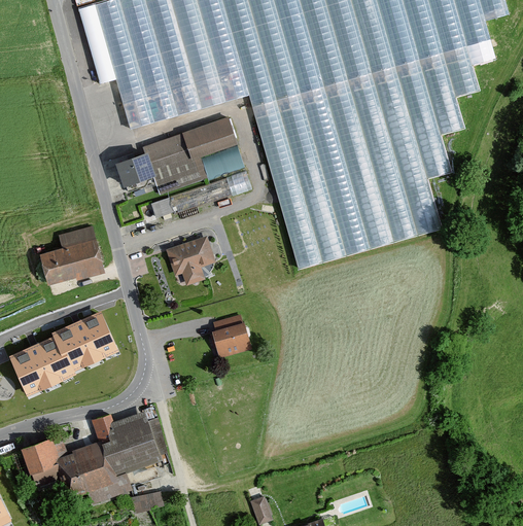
[(78,0),(98,79),(116,75),(117,80),(113,81),(124,124),(255,93),(294,261),(441,229),(428,174),(450,169),(441,131),(464,125),(457,92),(480,86),(474,61),(496,56),(487,15),(509,11),(506,0),(78,0)]
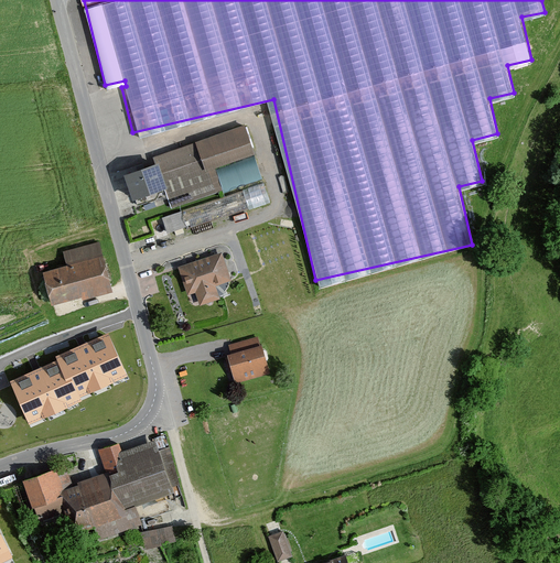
[(245,127),(192,142),(208,192),(219,188),(213,168),(254,155),(245,127)]
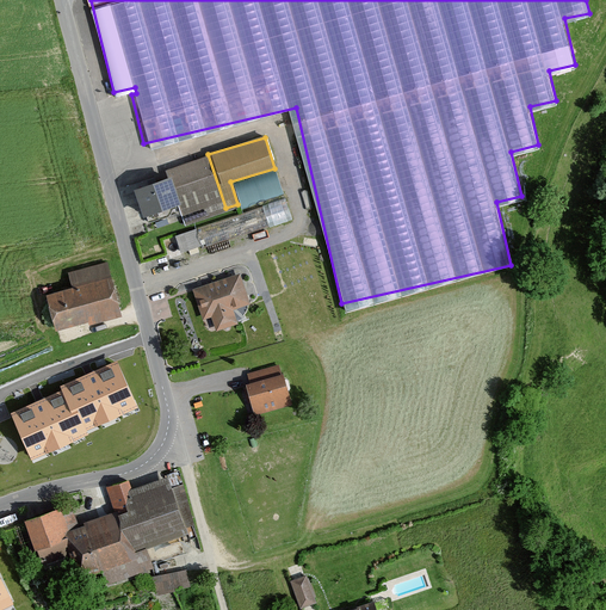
[(177,208),(181,223),(226,208),(208,154),(164,171),(167,180),(177,208)]
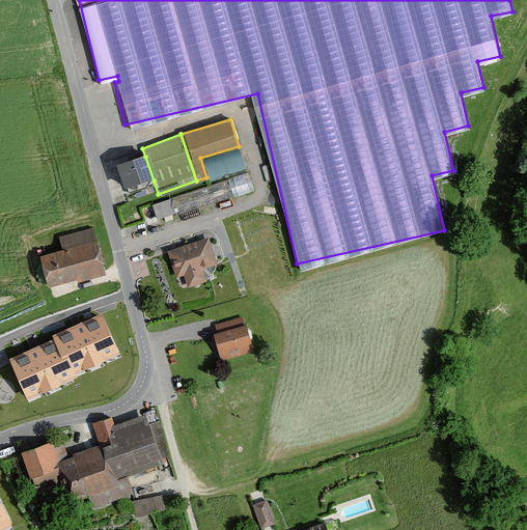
[(145,157),(116,166),(123,191),(154,180),(145,157)]
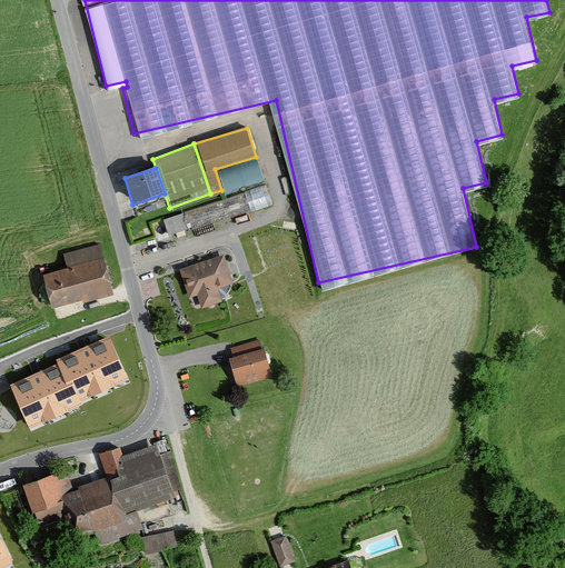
[(226,193),(234,211),(269,198),(263,180),(226,193)]
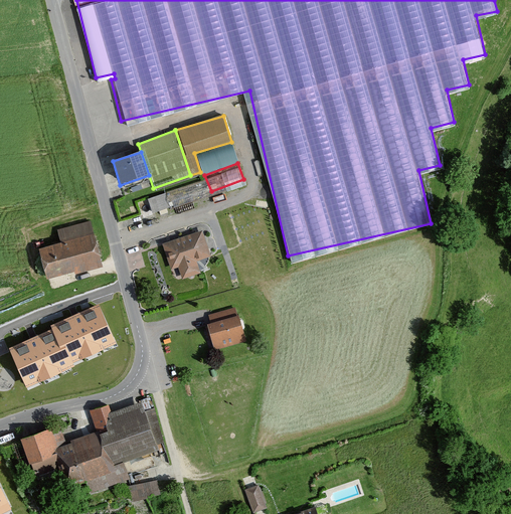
[(146,194),(151,208),(166,203),(160,189),(146,194)]
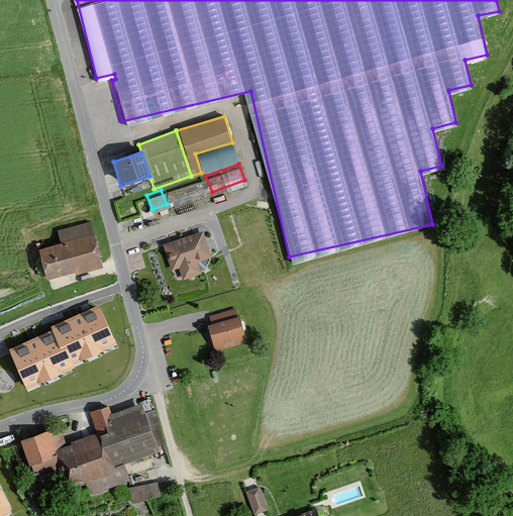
[(99,268),(88,223),(54,231),(58,245),(38,250),(45,281),(99,268)]
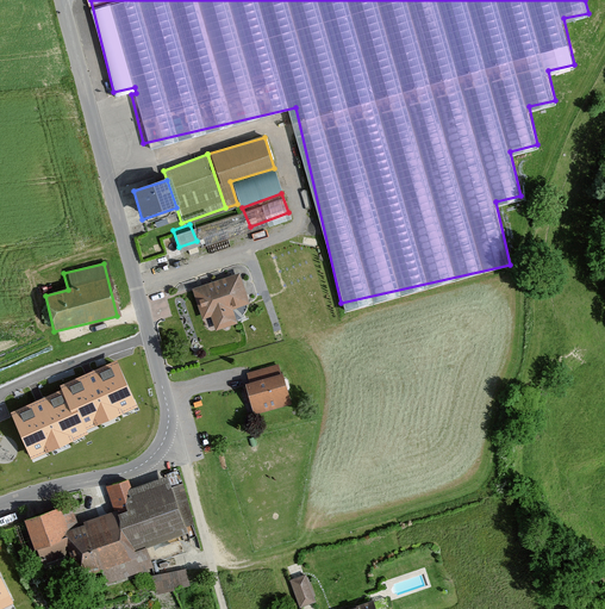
[(237,275),(189,290),(199,322),(206,319),(210,330),(234,323),(230,311),(245,306),(237,275)]
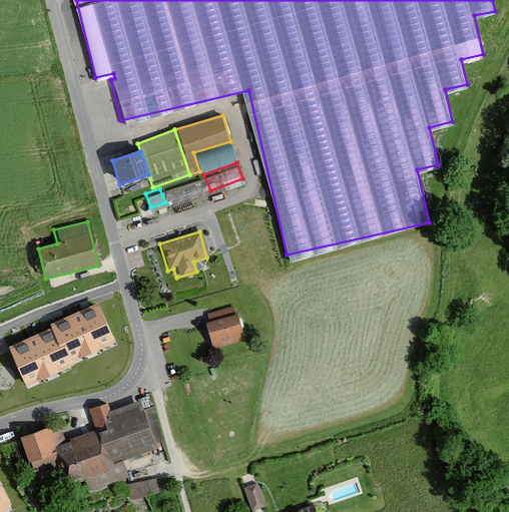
[(109,341),(93,305),(49,325),(51,328),(7,347),(23,383),(67,363),(66,360),(109,341)]
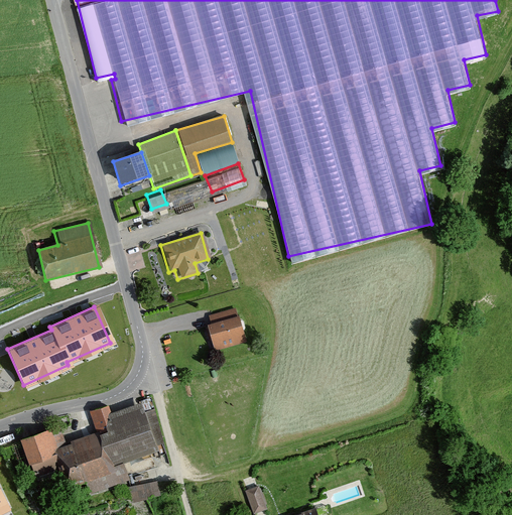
[(238,317),(206,327),(213,352),(245,343),(238,317)]
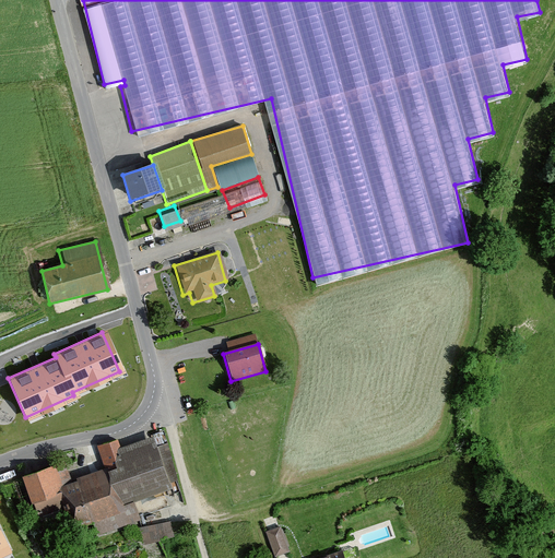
[(68,483),(87,534),(133,520),(126,499),(166,486),(149,438),(116,449),(113,442),(95,447),(103,471),(68,483)]
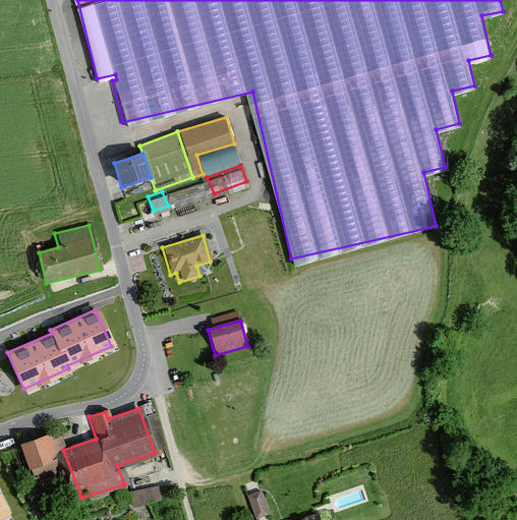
[(55,431),(19,445),(34,481),(69,468),(63,450),(55,431)]
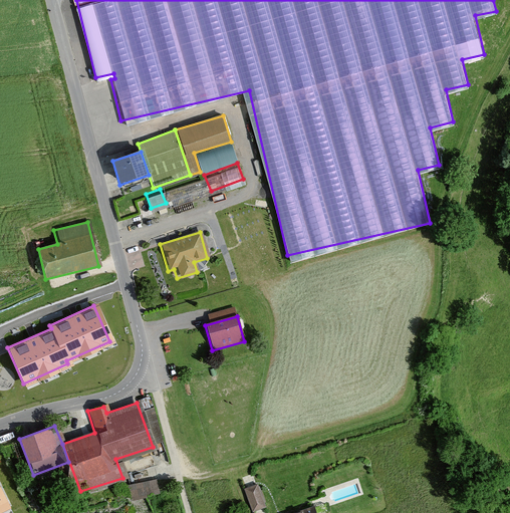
[(155,473),(130,481),(135,496),(160,488),(155,473)]
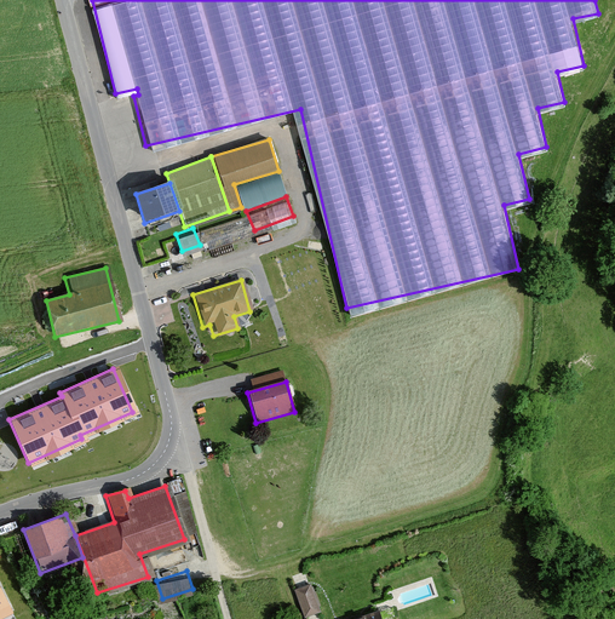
[(305,585),(291,590),(302,618),(316,613),(305,585)]
